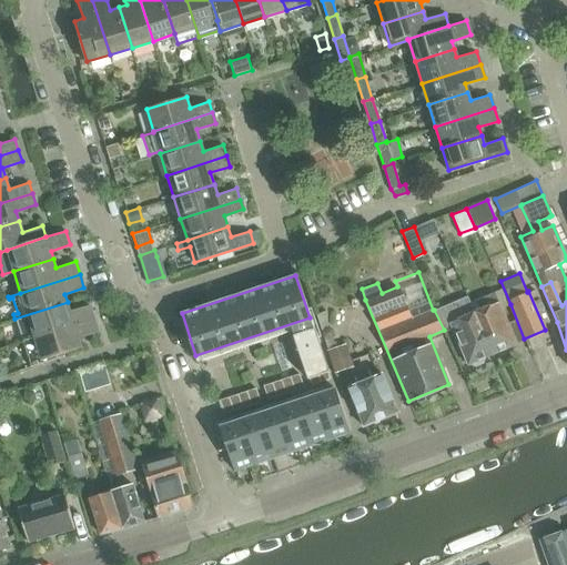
[(478,309),(474,311),(492,353),(516,342),(500,309),(510,304),(503,288),(474,300),(478,309)]
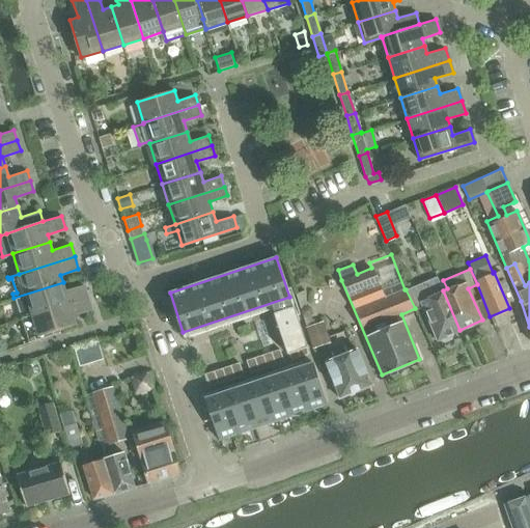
[(453,332),(459,330),(443,290),(437,276),(408,288),(406,289),(415,308),(422,306),(437,339),(438,339),(444,341),(451,338),(453,332)]
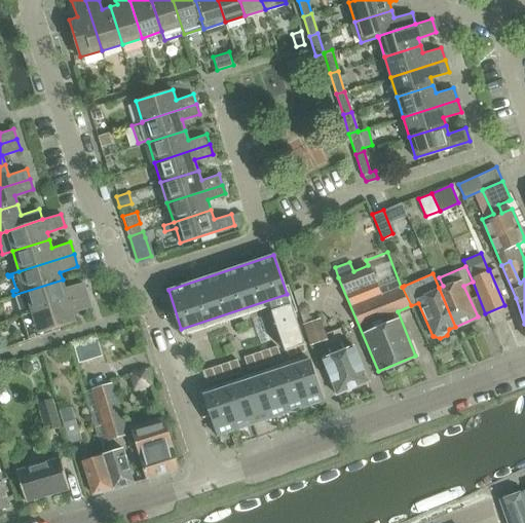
[(65,288),(63,279),(13,295),(21,314),(86,294),(82,282),(65,288)]
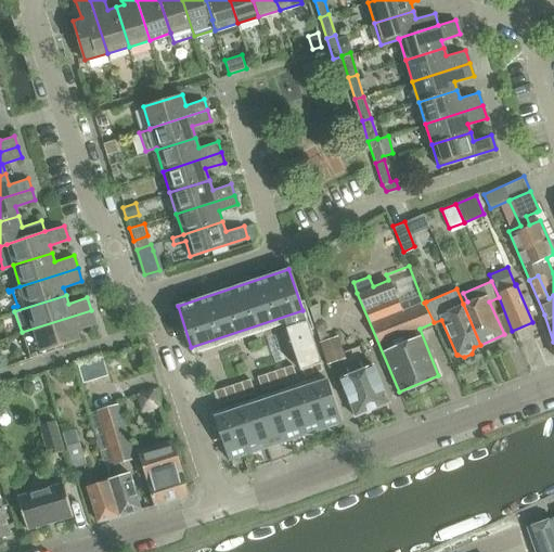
[(94,323),(91,310),(22,332),(29,357),(55,349),(54,346),(79,338),(76,329),(94,323)]
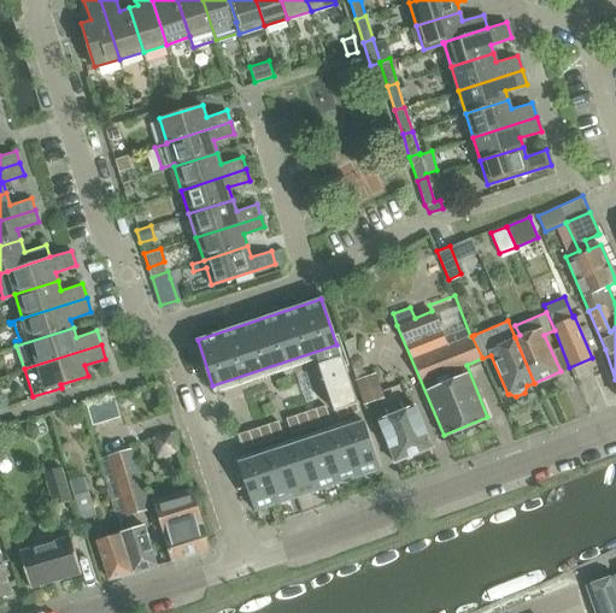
[(355,404),(357,402),(341,355),(320,363),(335,410),(336,408),(339,414),(356,408),(355,404)]
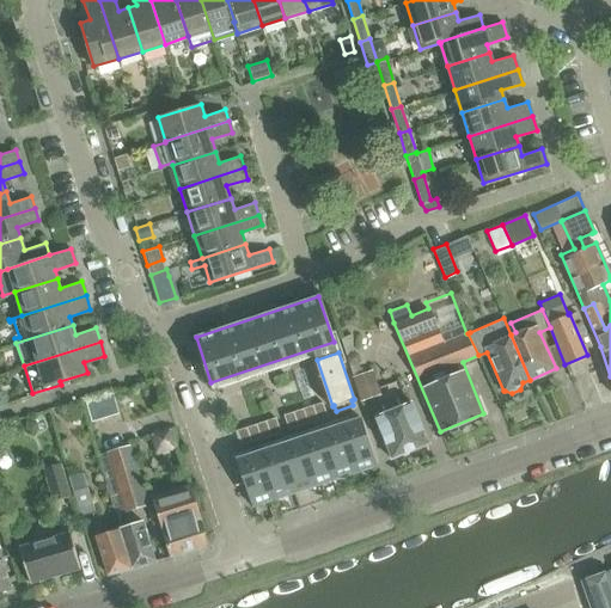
[(352,352),(346,357),(348,363),(355,364),(361,360),(359,352),(352,352)]
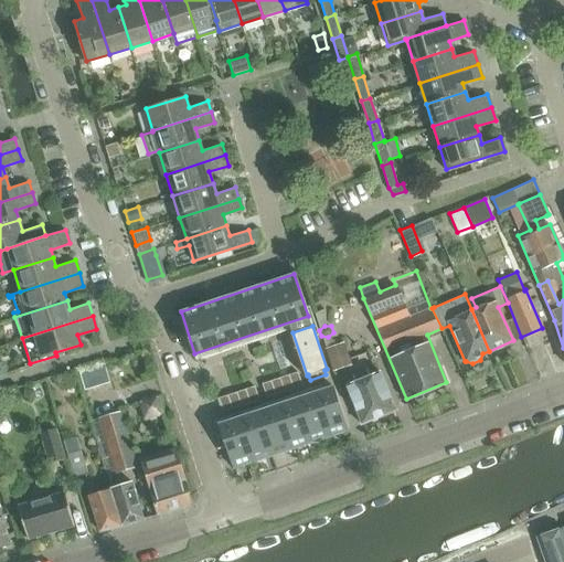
[(331,367),(349,361),(341,341),(325,347),(331,367)]
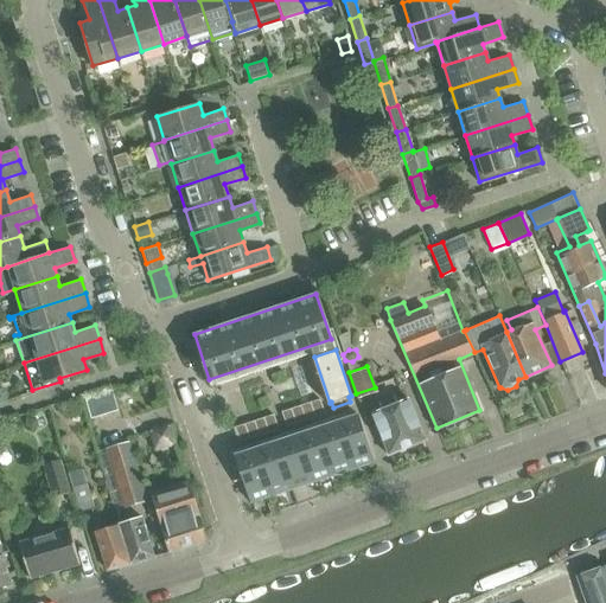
[(387,453),(425,437),(408,398),(397,403),(394,395),(377,401),(381,409),(370,414),(387,453)]
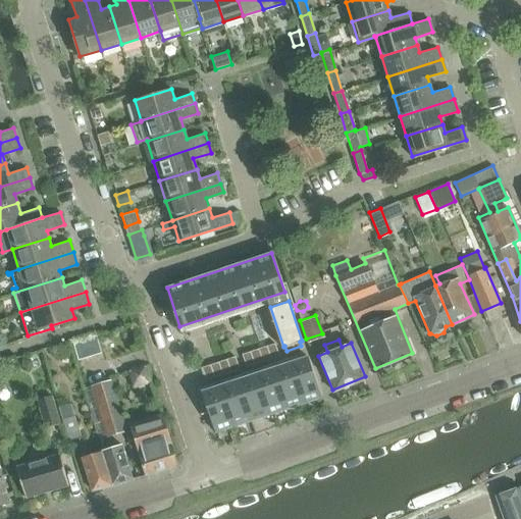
[(274,342),(266,345),(270,357),(278,354),(274,342)]
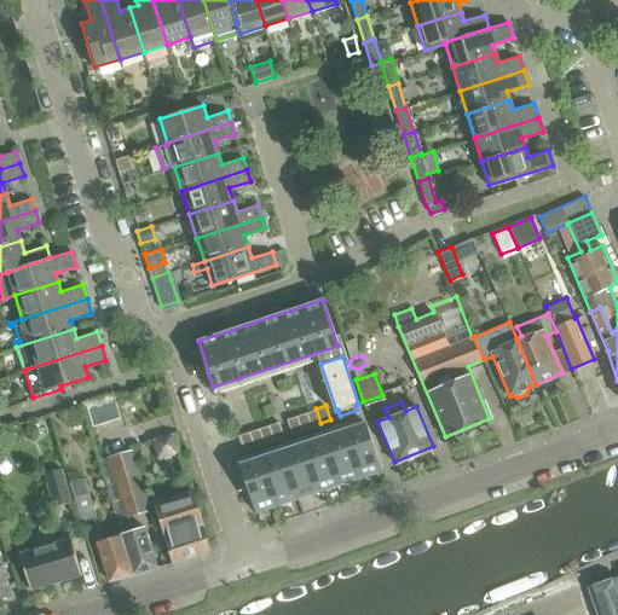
[(316,408),(306,411),(311,425),(321,423),(316,408)]
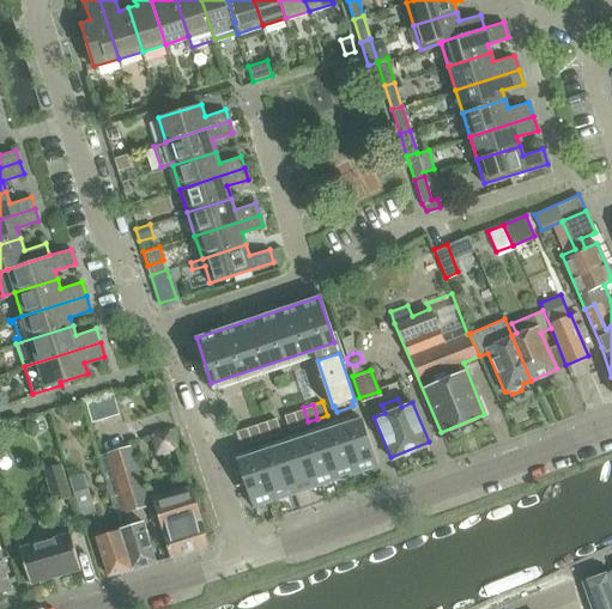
[(303,407),(295,410),(300,425),(308,421),(303,407)]
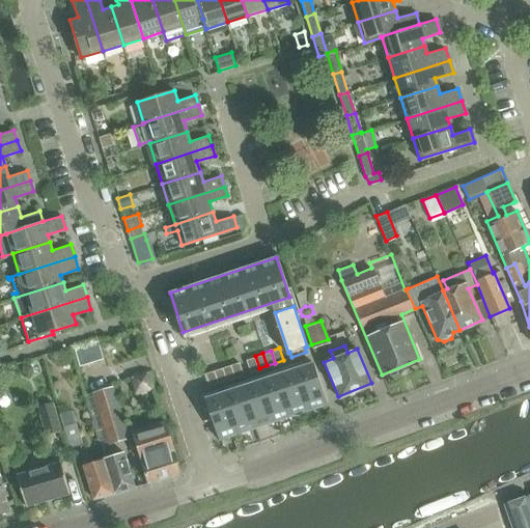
[(255,356),(246,359),(250,371),(259,368),(255,356)]
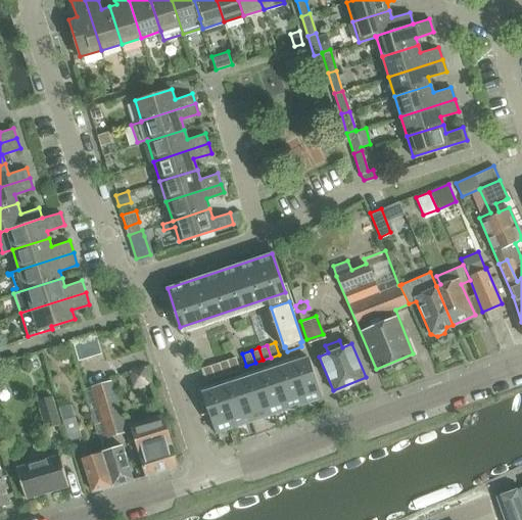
[(235,356),(226,359),(230,371),(239,368),(235,356)]
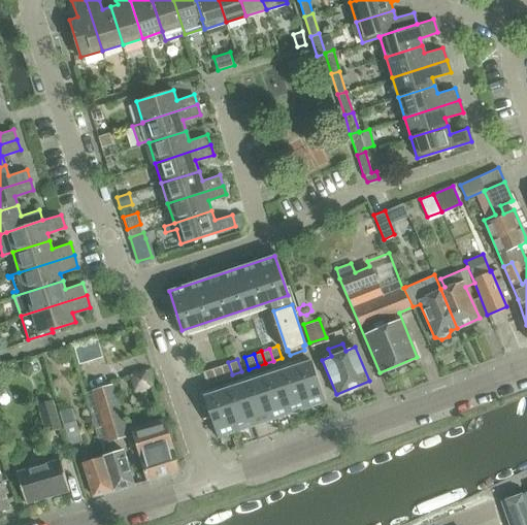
[(217,435),(325,399),(311,361),(204,397),(217,435)]
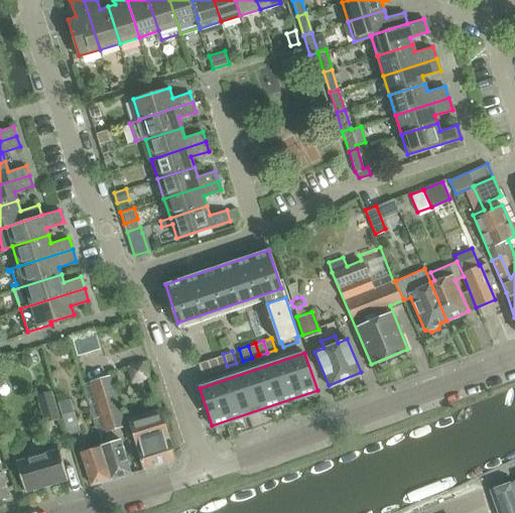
[(223,354),(216,357),(220,368),(227,366),(223,354)]
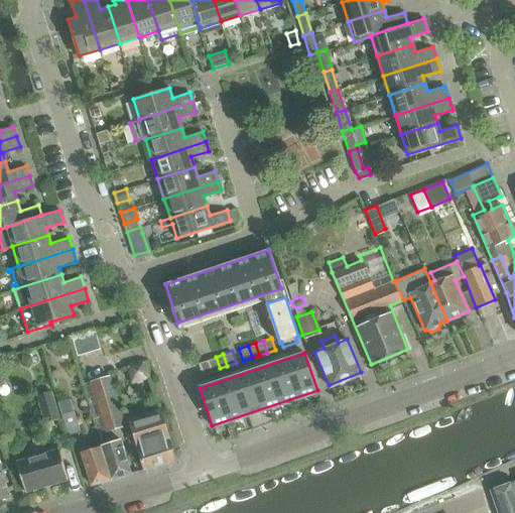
[(216,357),(208,359),(212,371),(220,368),(216,357)]
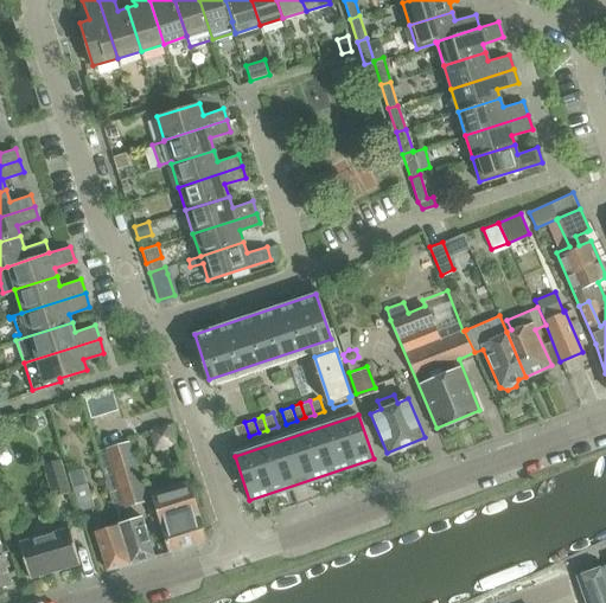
[(244,422),(234,425),(238,440),(249,436),(244,422)]
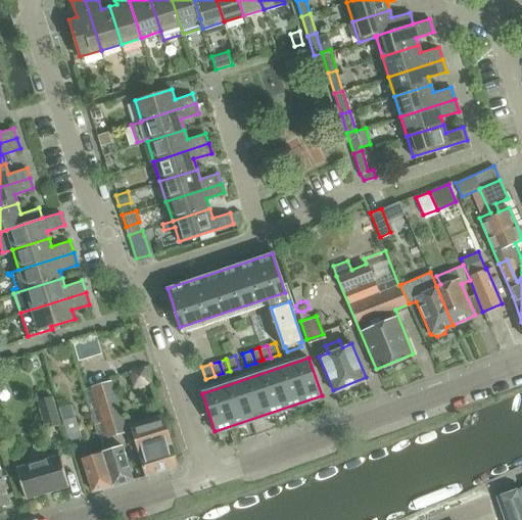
[(144,366),(129,371),(134,386),(149,382),(144,366)]
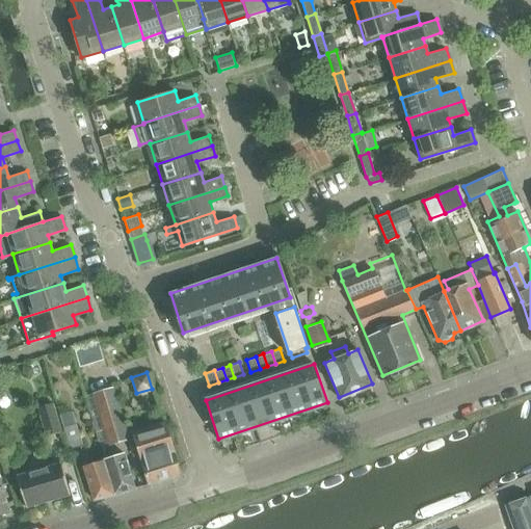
[(123,422),(112,387),(93,392),(103,428),(123,422)]
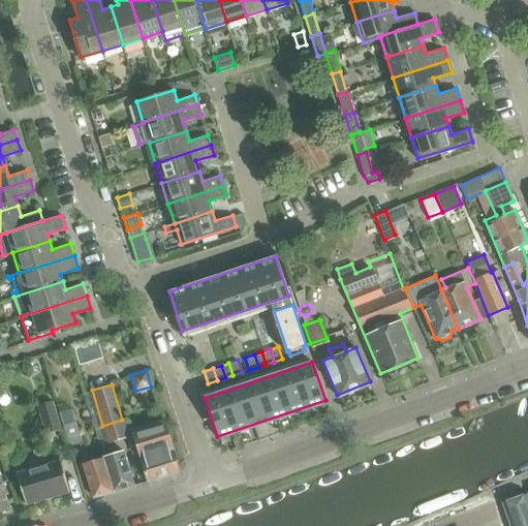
[(44,431),(58,427),(50,399),(36,404),(44,431)]
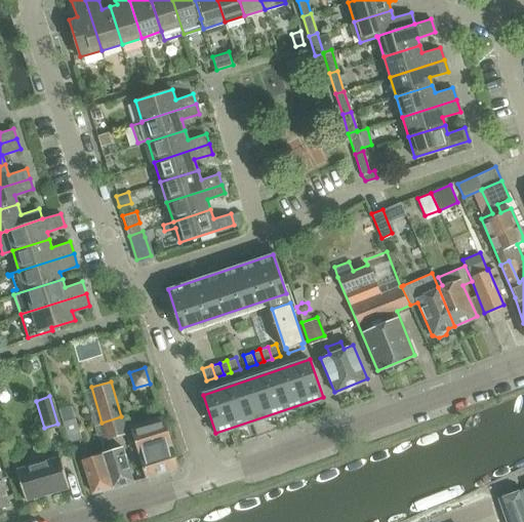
[(71,405),(58,408),(69,442),(81,438),(71,405)]
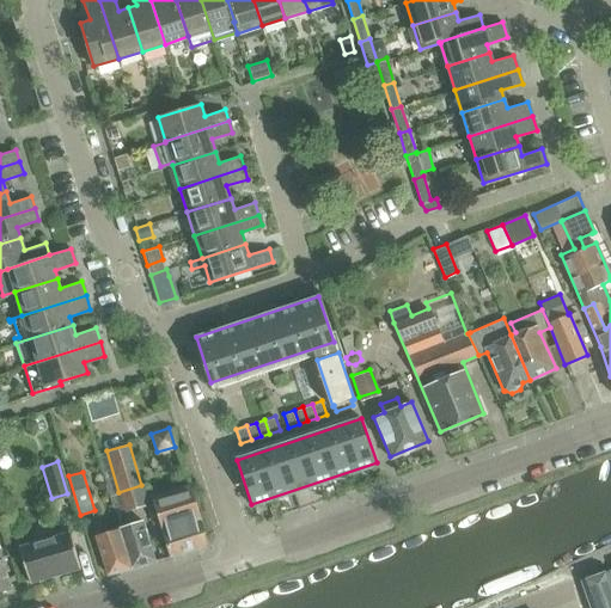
[(147,503),(141,485),(118,492),(124,510),(147,503)]
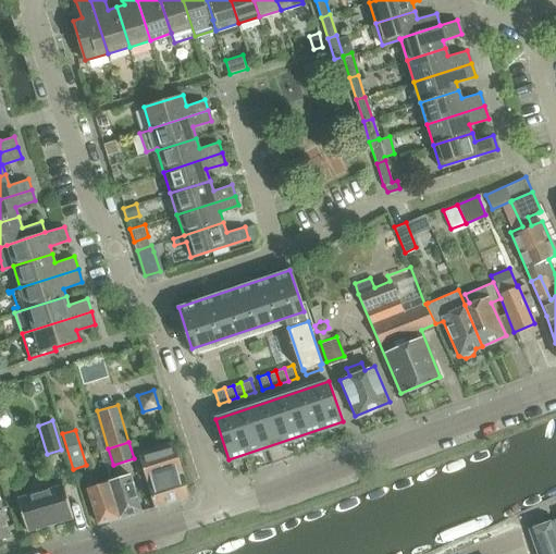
[(155,506),(188,496),(172,442),(138,453),(155,506)]
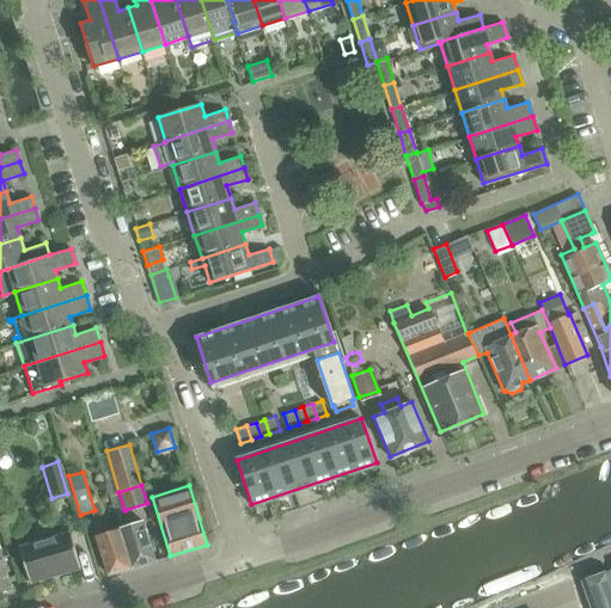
[(142,520),(120,527),(132,567),(154,560),(142,520)]
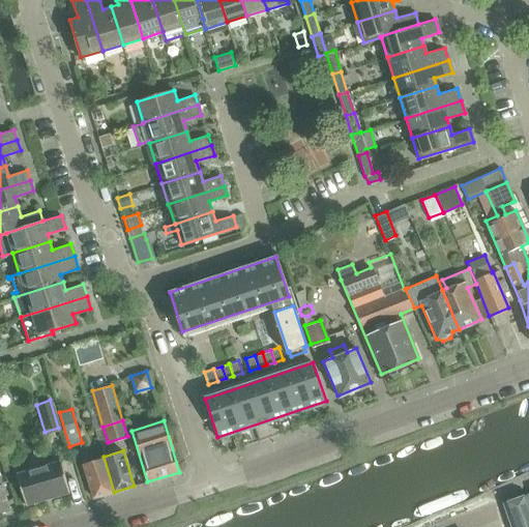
[(94,498),(114,492),(104,457),(83,463),(94,498)]
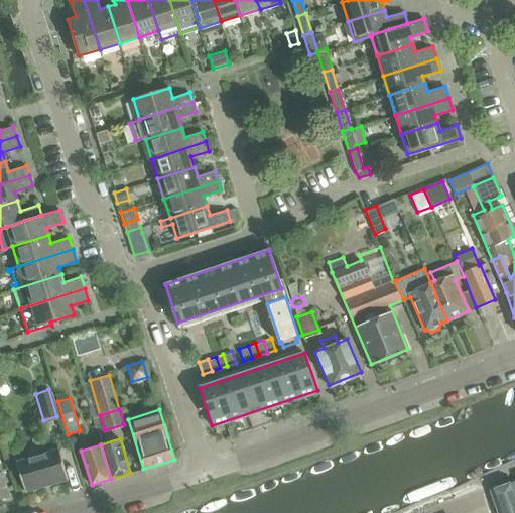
[(25,491),(68,479),(58,449),(16,462),(25,491)]
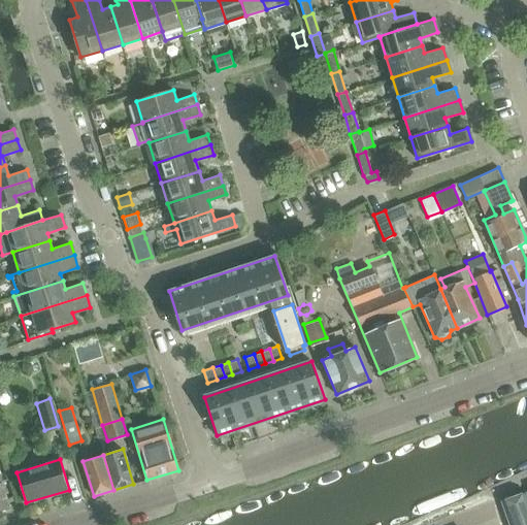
[(0,510),(8,506),(0,478),(0,510)]
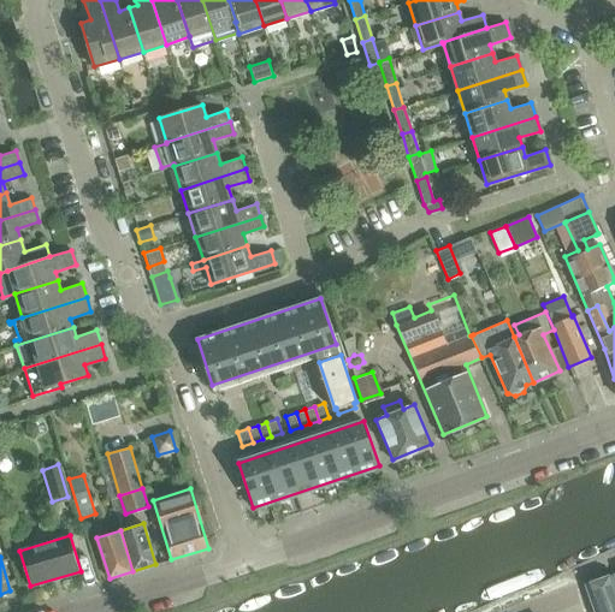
[(595,611),(614,611),(614,581),(613,574),(585,583),(595,611)]
